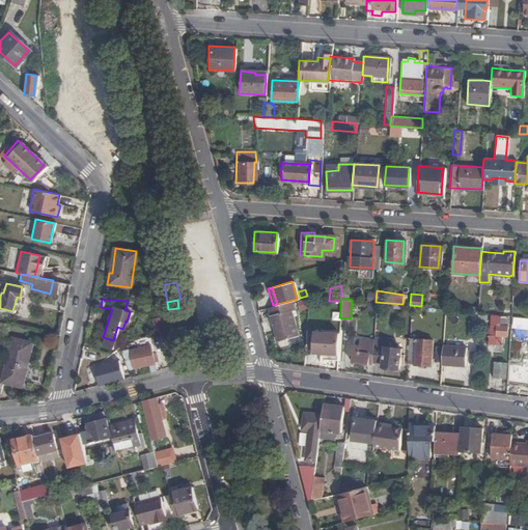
[(272,315),(270,315),(275,339),(296,334),(289,310),(290,309),(290,306),(289,301),(277,304),(273,305),(270,306),(272,315)]
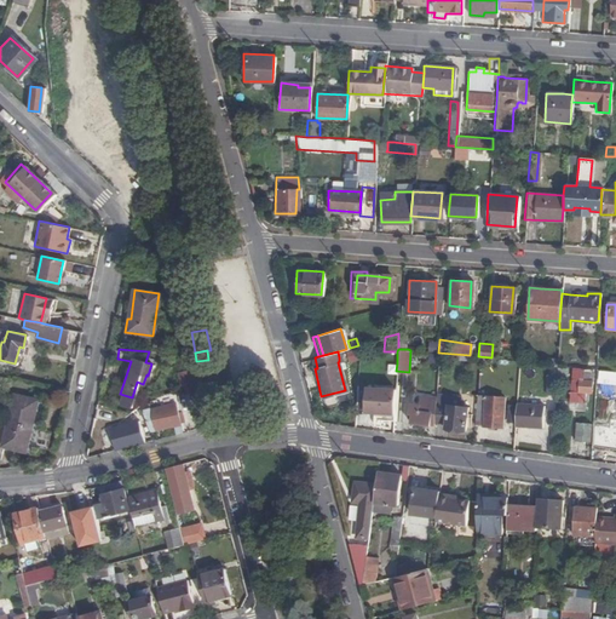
[(568,366),(557,365),(556,374),(566,376),(568,366)]
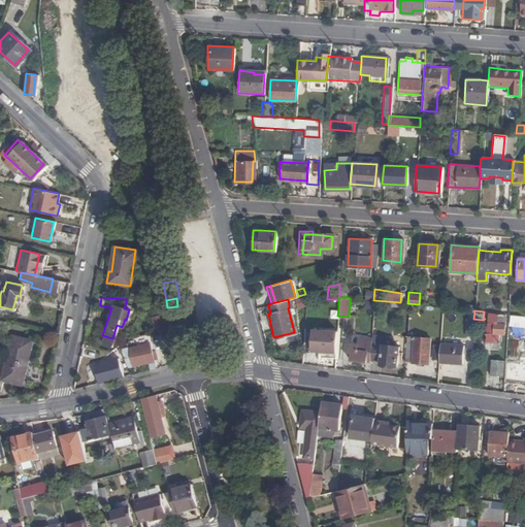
[(501,333),(503,314),(487,313),(484,341),(489,342),(489,348),(496,349),(497,333),(501,333)]
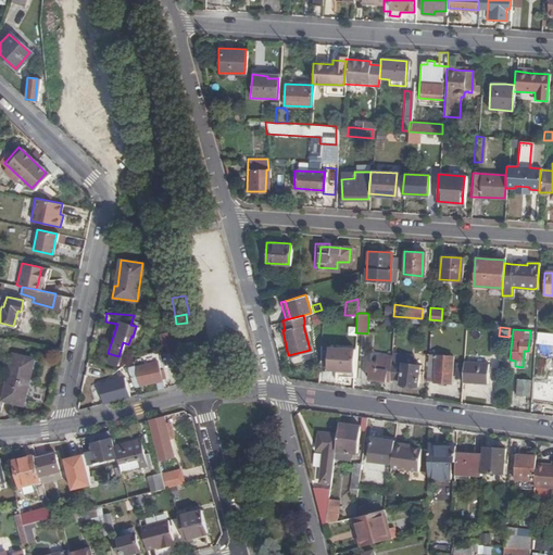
[(158,335),(163,353),(172,351),(167,331),(158,335)]
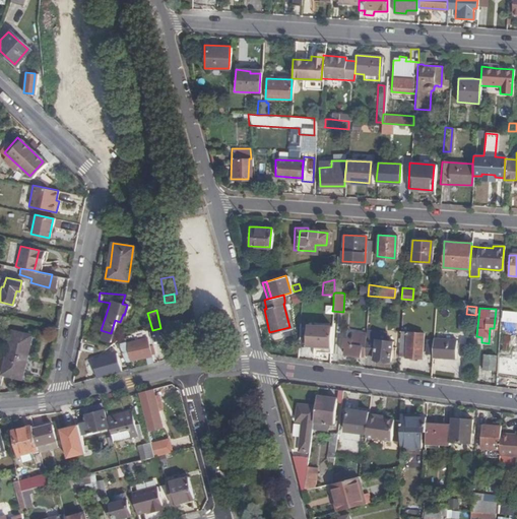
[(457,330),(465,330),(466,315),(459,314),(457,330)]
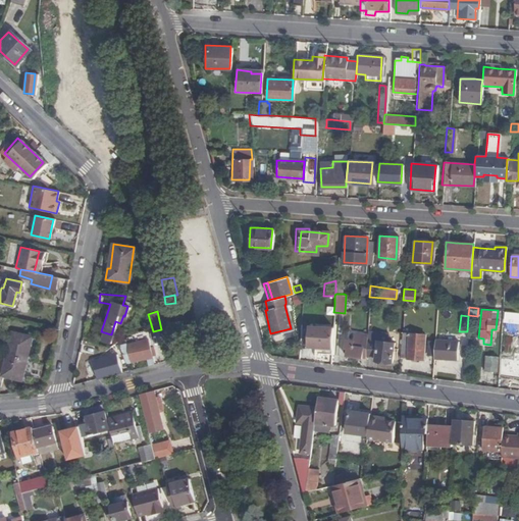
[(316,346),(331,347),(332,327),(308,325),(307,346),(316,346)]
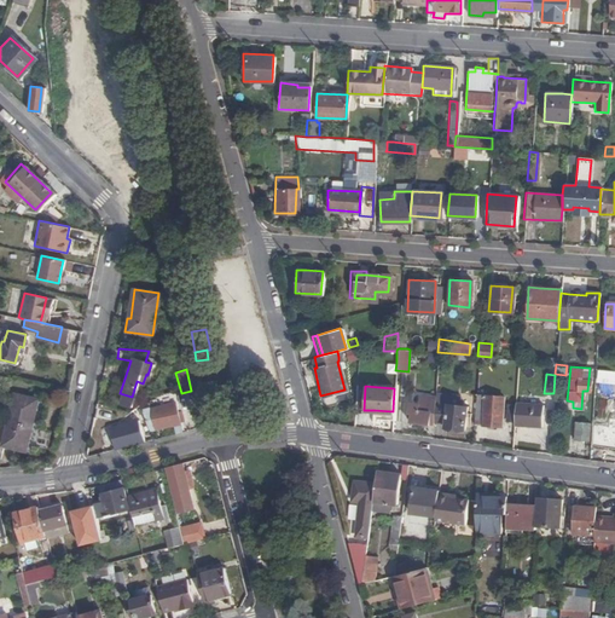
[(173,433),(179,432),(173,403),(178,402),(174,390),(152,394),(154,398),(148,399),(149,400),(138,403),(146,426),(148,428),(152,427),(152,428),(170,425),(173,433)]
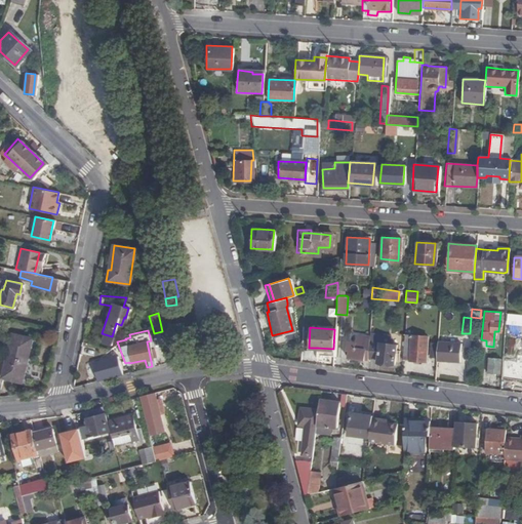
[(390,335),(368,332),(368,333),(368,335),(368,340),(367,358),(376,358),(376,362),(393,364),(396,344),(389,343),(390,335)]
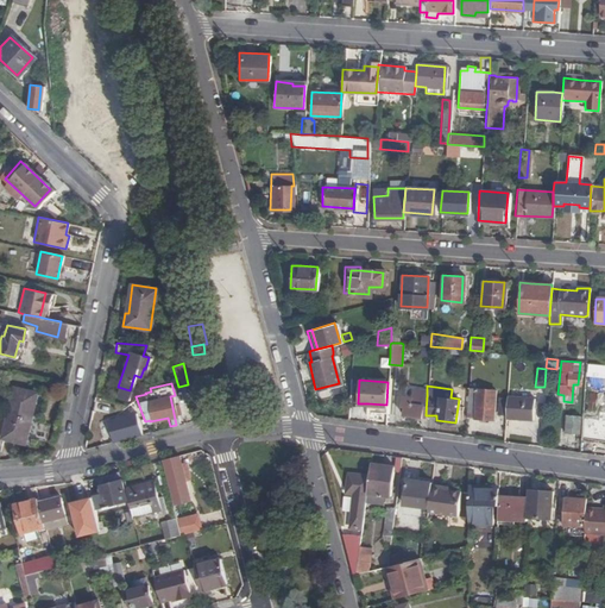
[(30,403),(32,393),(13,388),(10,400),(19,401),(30,403)]
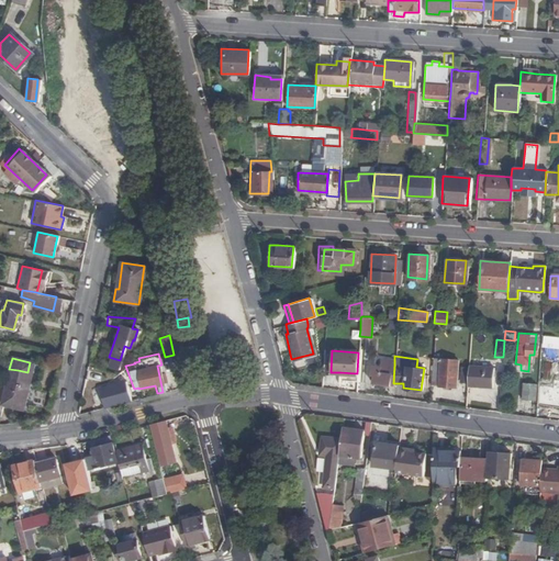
[(371,382),(392,384),(393,383),(394,365),(394,359),(381,358),(380,366),(370,365),(370,373),(372,373),(371,382)]
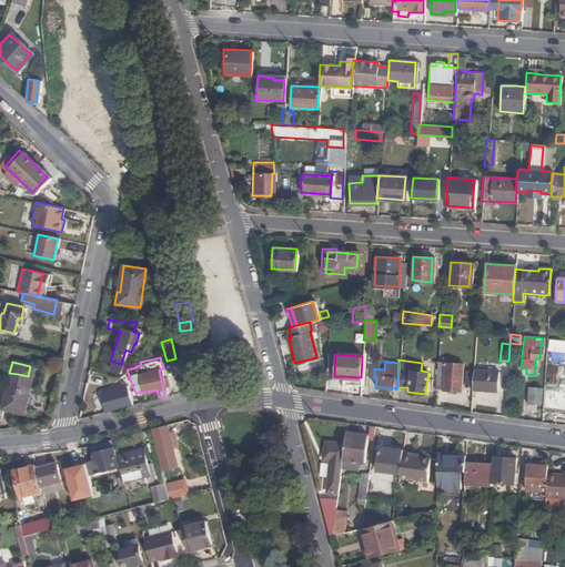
[(460,364),(436,362),(434,388),(457,391),(460,364)]
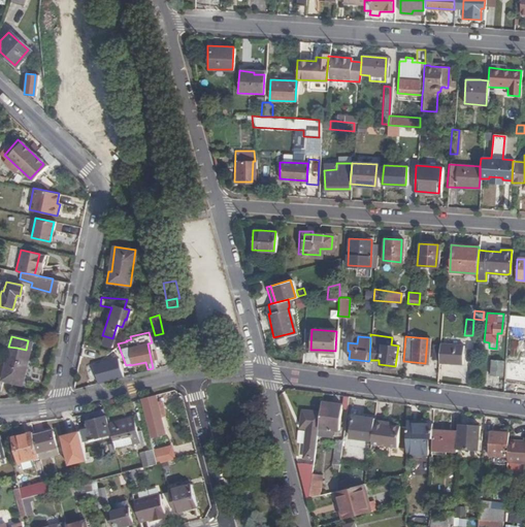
[(26,350),(33,352),(36,341),(28,340),(26,350)]
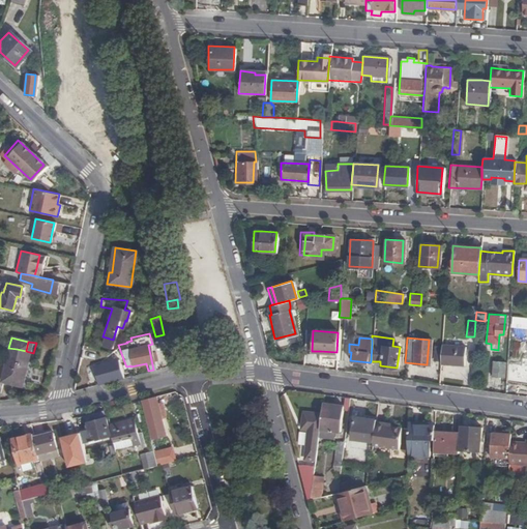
[(463,347),(440,345),(439,363),(462,364),(463,347)]
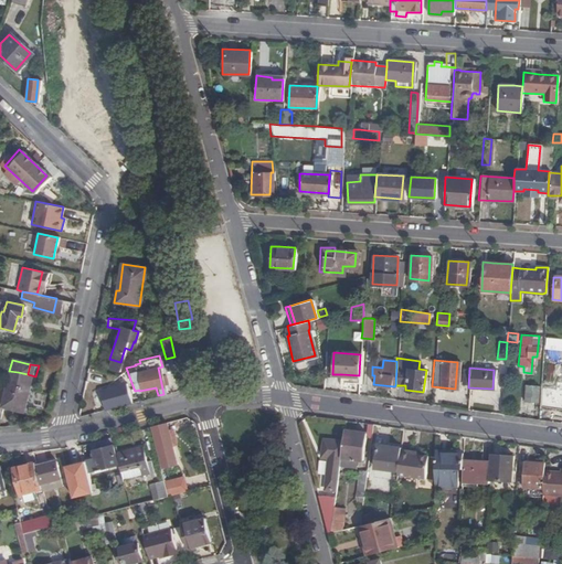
[(9,371),(1,405),(20,408),(28,374),(18,372),(9,371)]
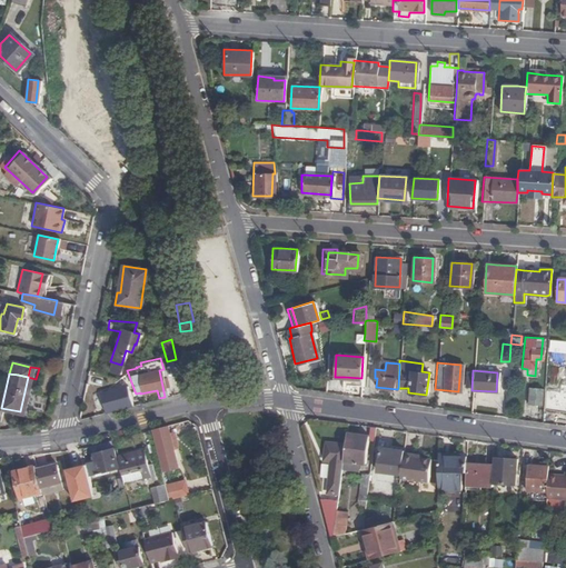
[(27,417),(36,379),(28,377),(20,411),(1,408),(0,411),(27,417)]
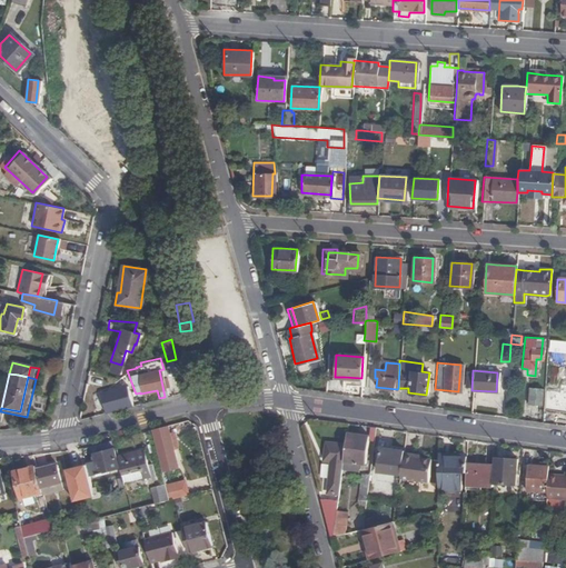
[(97,385),(99,395),(102,394),(109,388),(113,385),(112,382),(110,382),(110,381),(97,385)]
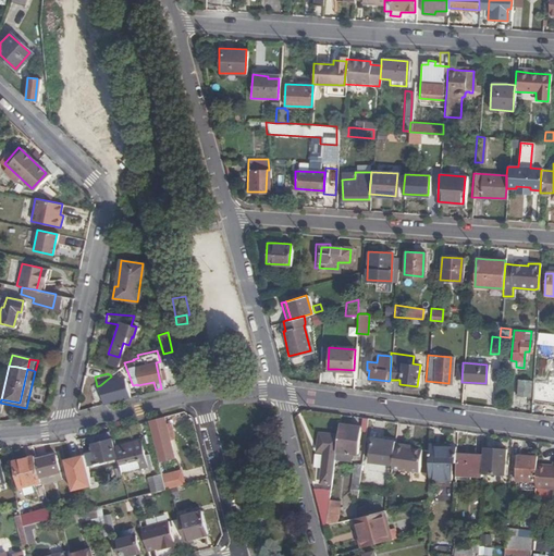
[(97,386),(101,403),(106,402),(127,396),(125,385),(123,379),(112,381),(111,377),(107,380),(100,385),(97,386)]
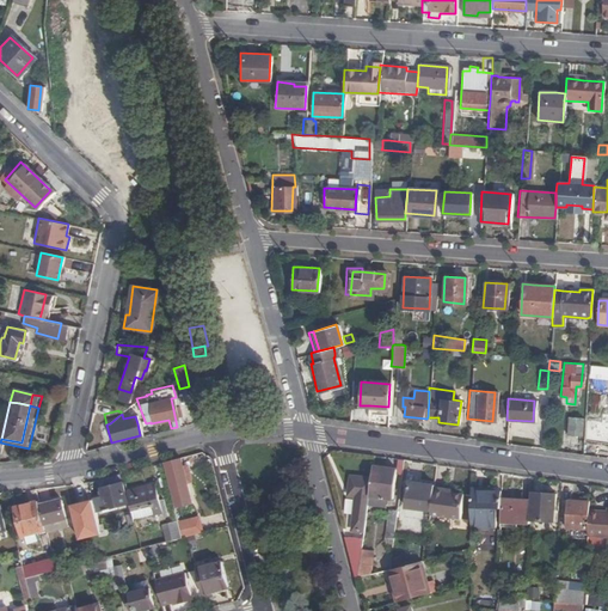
[(565,433),(579,434),(579,417),(566,416),(565,433)]
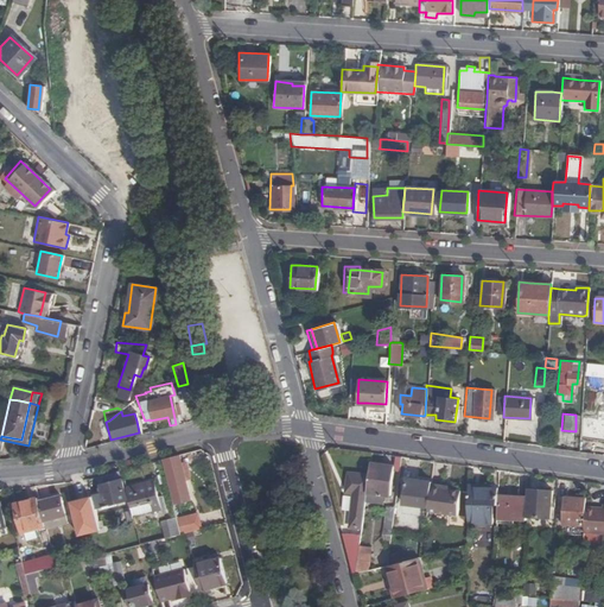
[(582,437),(603,440),(603,432),(603,429),(582,427),(582,437)]
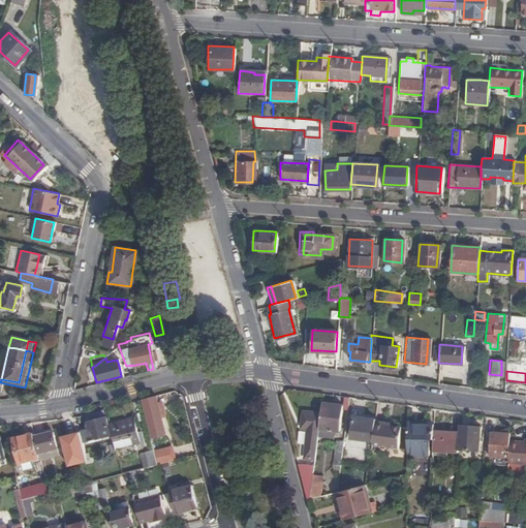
[(163,434),(154,397),(141,400),(148,426),(145,427),(147,435),(153,434),(154,437),(163,434)]
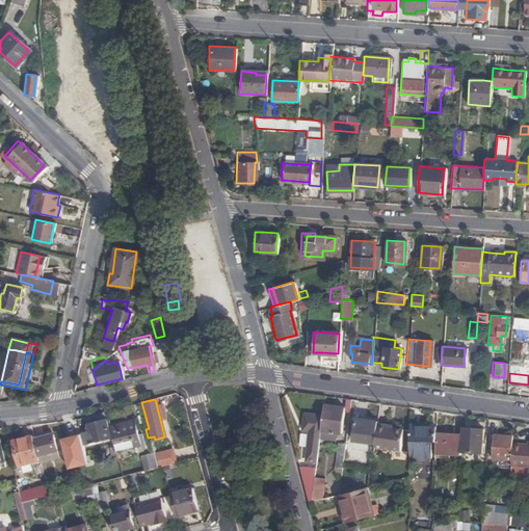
[(342,407),(322,404),(321,415),(319,430),(333,432),(339,433),(342,407)]
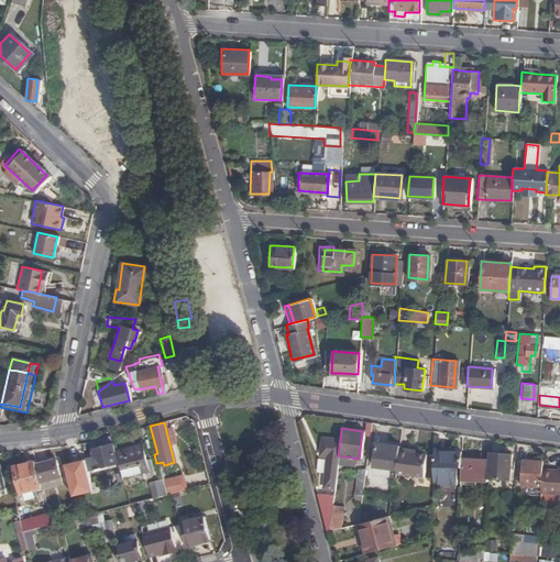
[(322,487),(333,488),(337,463),(338,455),(340,439),(322,438),(320,454),(327,455),(322,487)]
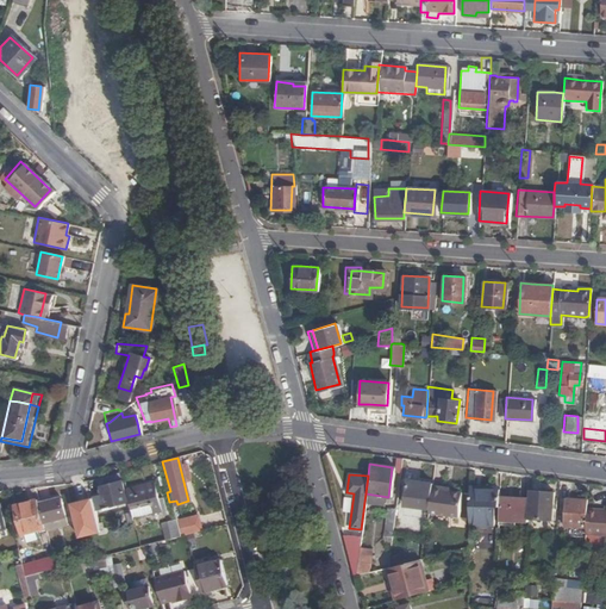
[(430,485),(431,484),(407,480),(404,504),(428,508),(430,485)]
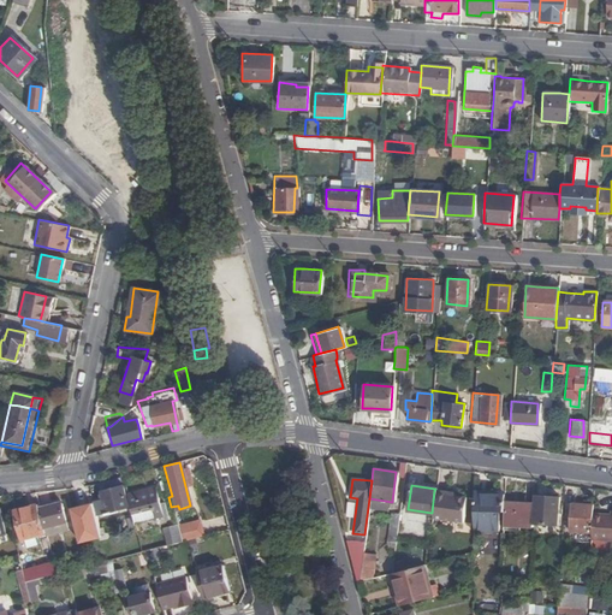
[(125,507),(120,486),(100,491),(102,500),(93,502),(95,514),(125,507)]
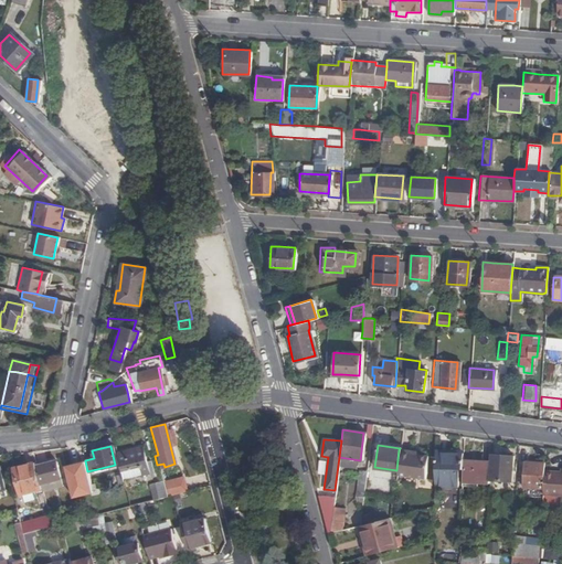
[(140,447),(114,454),(119,474),(120,480),(147,474),(148,477),(152,476),(148,461),(145,461),(140,447)]
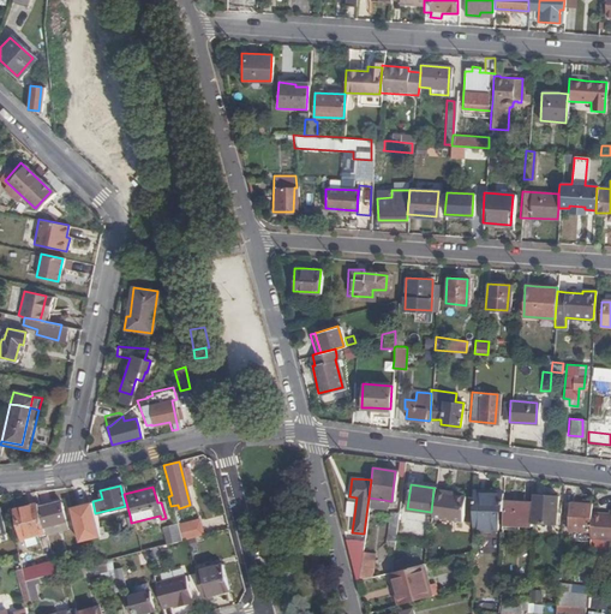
[(445,490),(433,489),(431,512),(430,517),(449,519),(462,522),(465,496),(454,494),(444,493),(445,490)]
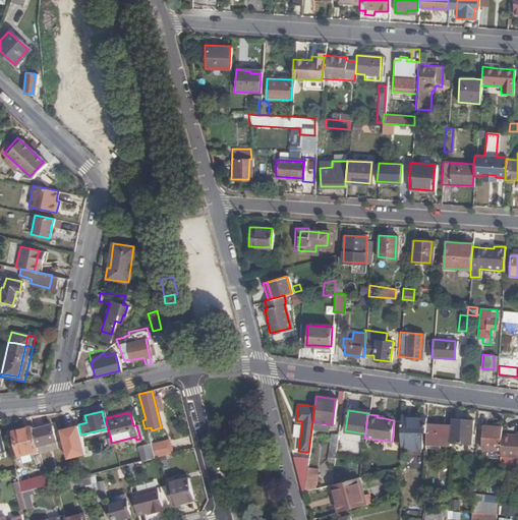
[(424,416),(400,416),(400,447),(420,447),(420,432),(424,432),(424,424),(424,416)]
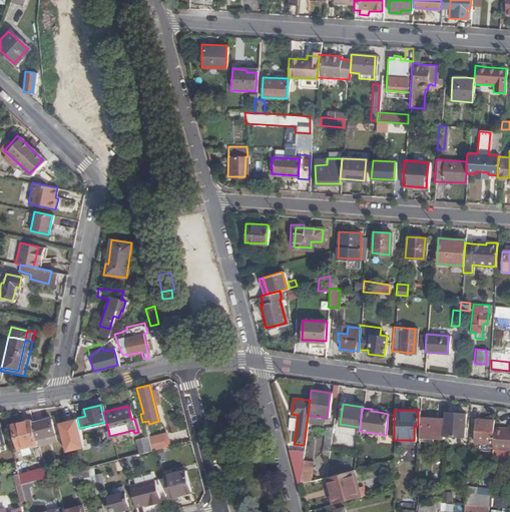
[(463,414),(443,413),(443,419),(442,434),(462,435),(463,414)]
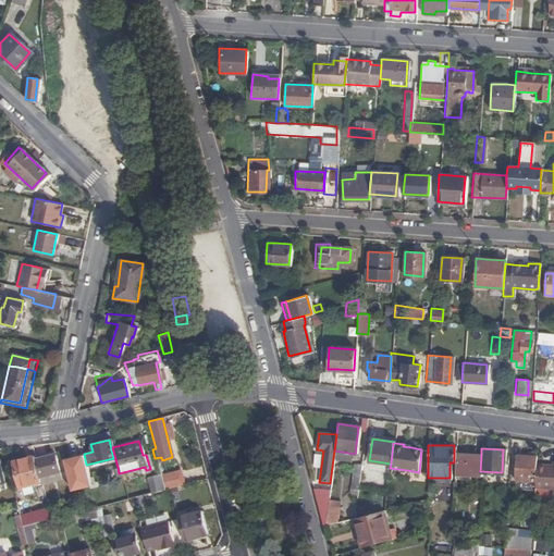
[(334,451),(333,458),(347,460),(348,453),(334,451)]
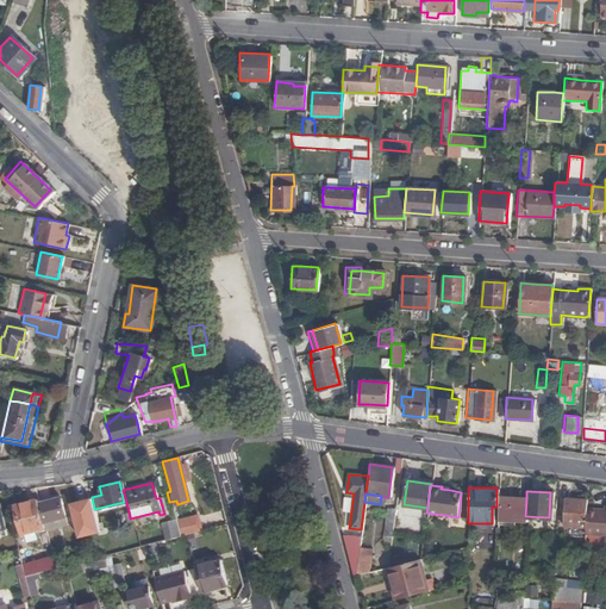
[(585,509),(585,497),(579,497),(579,496),(574,496),(574,499),(563,499),(562,524),(583,526),(585,509)]
